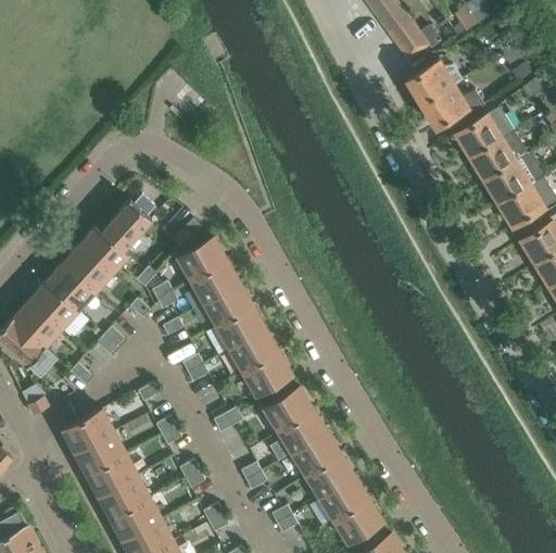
[(375,16),(396,1),(395,0),(373,0),(367,4),(375,16)]
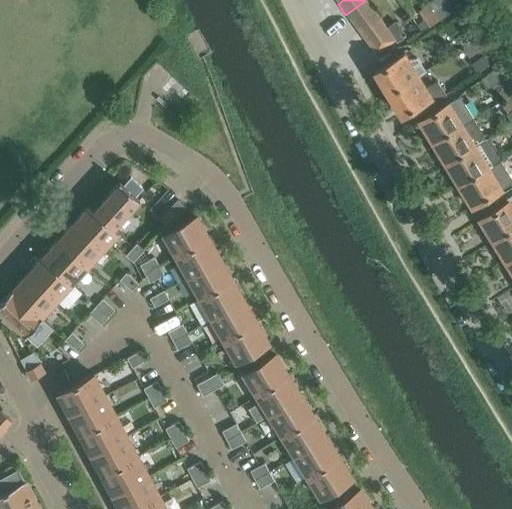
[(433,14),(449,3),(447,0),(437,0),(428,6),(433,14)]
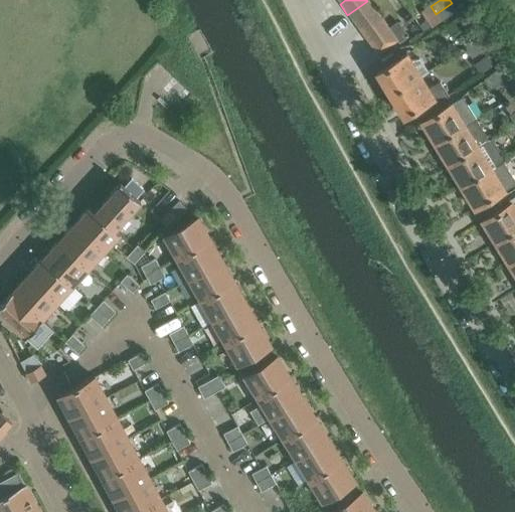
[(355,25),(374,10),(367,1),(347,15),(355,25)]
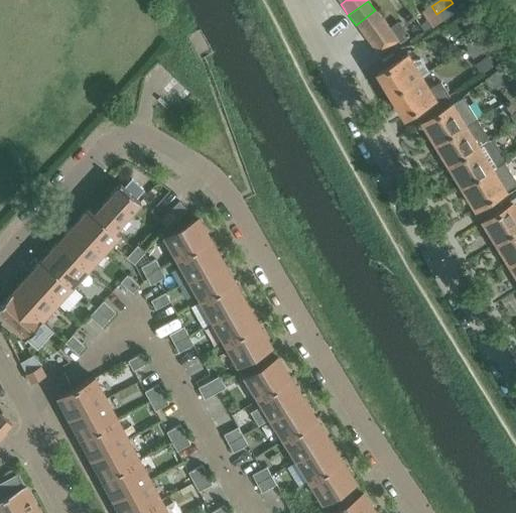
[(453,3),(436,14),(441,21),(458,11),(453,3)]
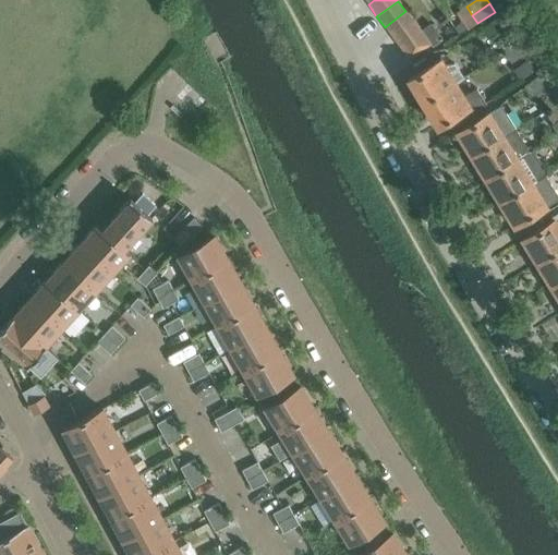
[(392,38),(414,23),(405,11),(385,27),(392,38)]
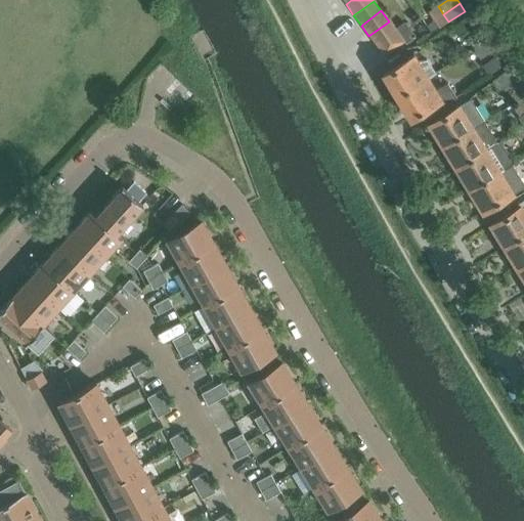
[(462,39),(475,29),(473,27),(476,25),(470,16),(454,28),(462,39)]
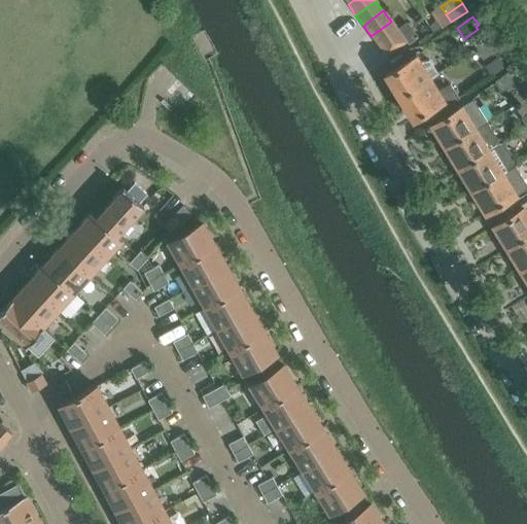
[(398,33),(397,31),(391,22),(371,36),(379,46),(398,33)]
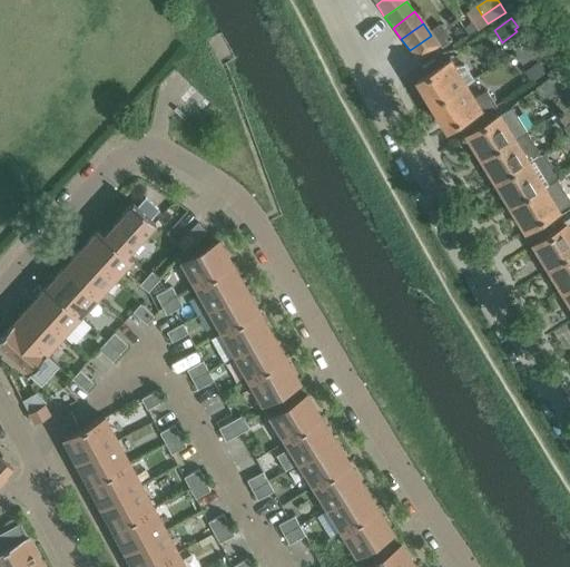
[(453,42),(442,28),(441,26),(430,33),(431,36),(441,47),(443,49),(453,42)]
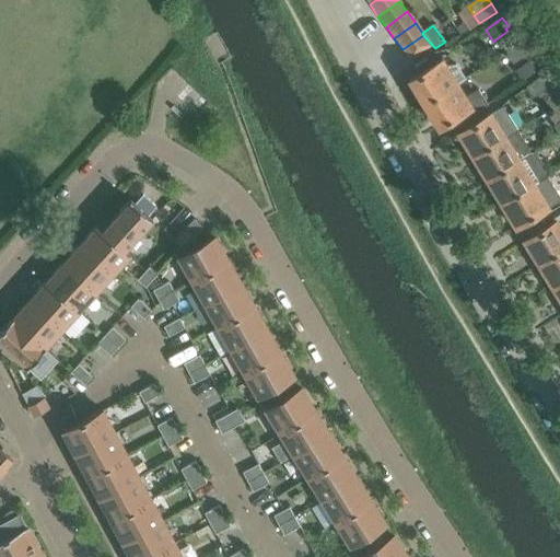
[(411,62),(433,46),(423,35),(403,49),(411,62)]
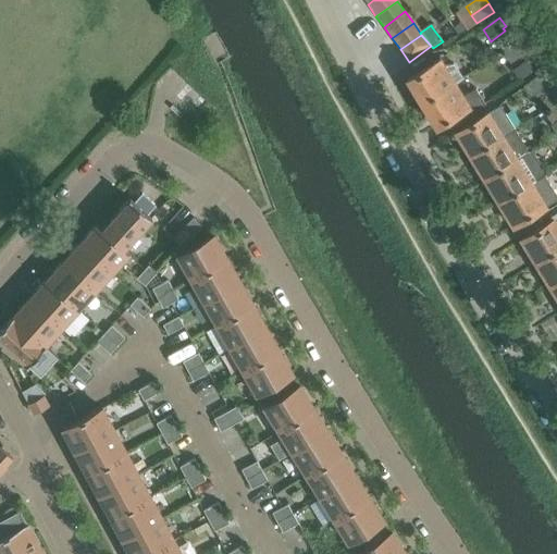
[(520,84),(536,72),(529,61),(512,73),(520,84)]
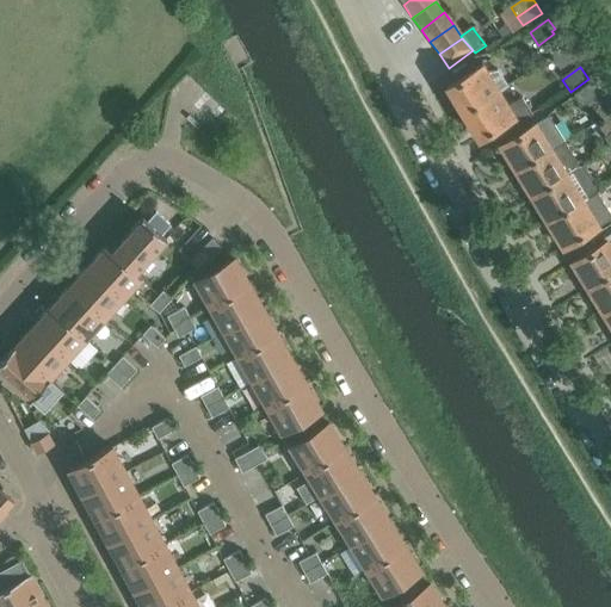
[(499,73),(487,76),(482,68),(448,88),(463,115),(499,94),(508,88),(499,73)]
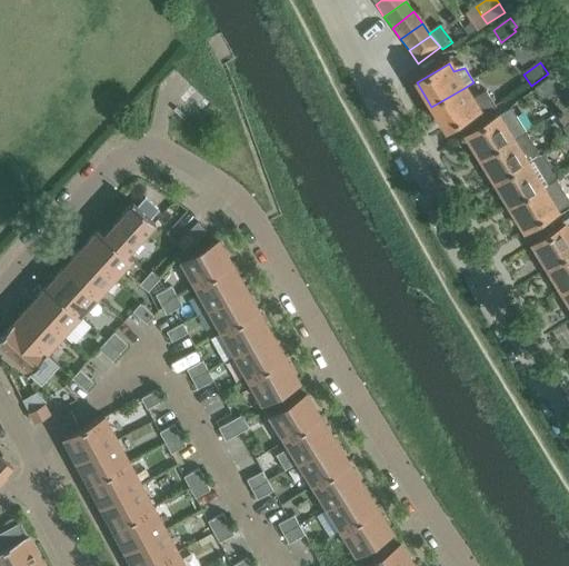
[(560,89),(551,78),(535,90),(542,101),(560,89)]
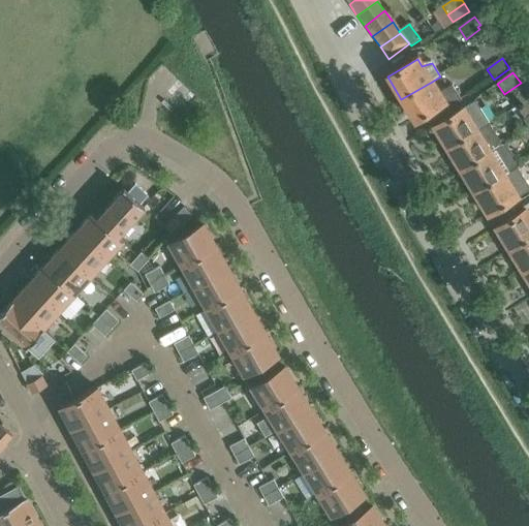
[(452,87),(439,94),(432,82),(401,99),(414,122),(444,103),(448,110),(460,101),(452,87)]
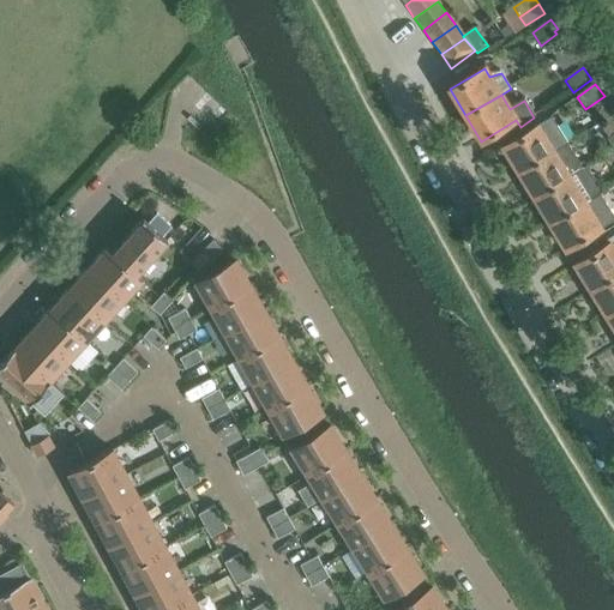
[(519,175),(554,153),(569,145),(552,118),(503,149),(519,175)]
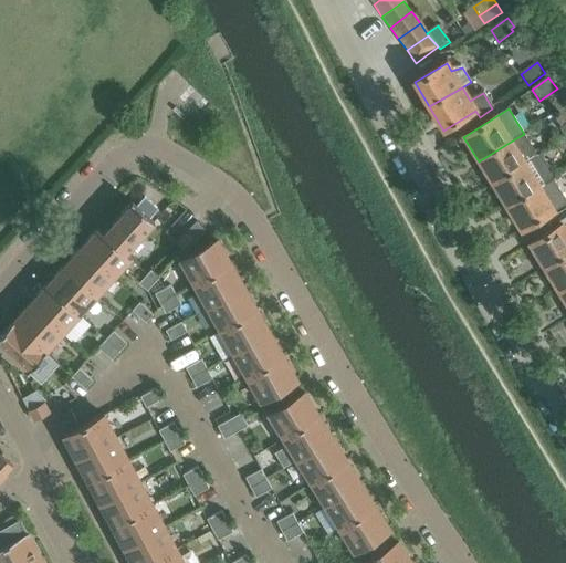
[(511,142),(479,162),(492,185),(525,165),(538,157),(524,134),(511,142)]
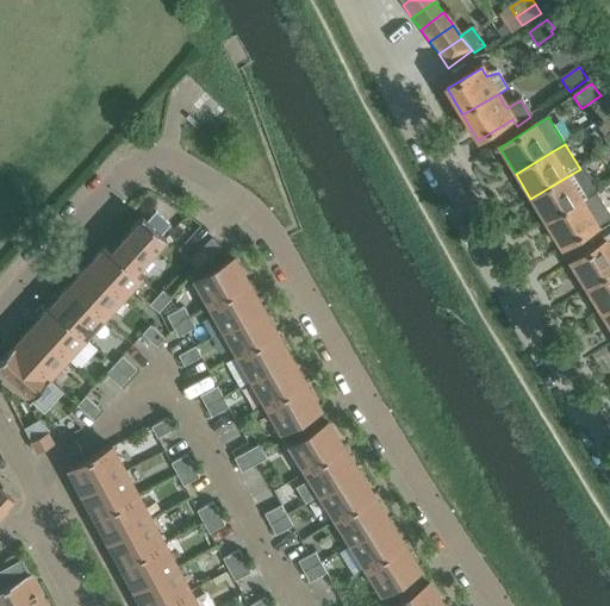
[(546,224),(582,202),(599,193),(597,188),(598,182),(591,180),(584,167),(580,169),(566,177),(530,199),(546,224)]
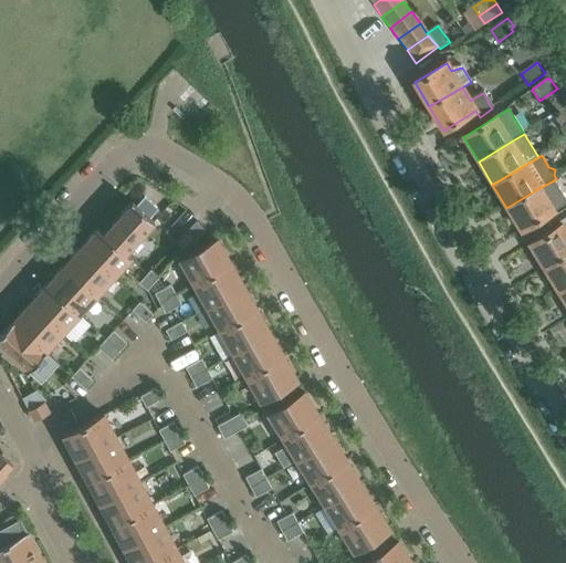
[(522,232),(541,221),(554,212),(540,188),(506,208),(522,232)]
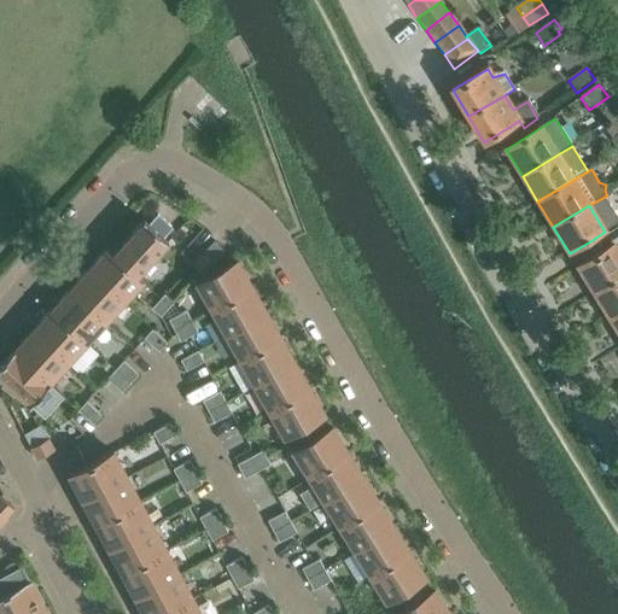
[(168,244),(145,222),(114,257),(138,279),(169,245),(168,244)]
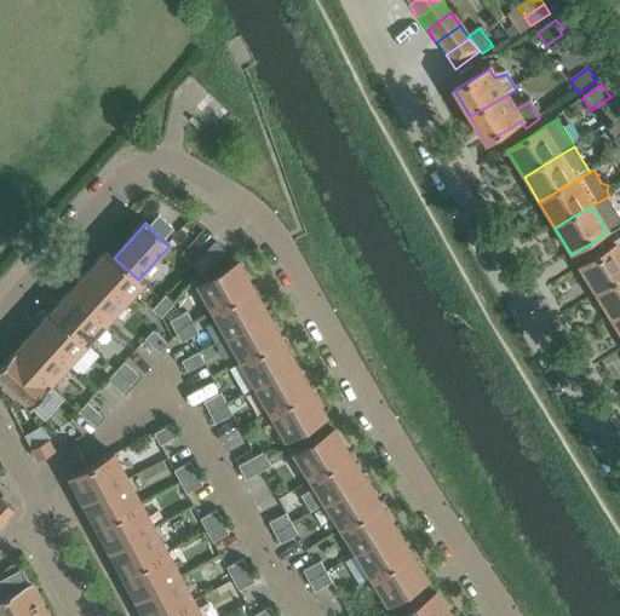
[(580,269),(597,295),(619,281),(619,239),(614,243),(616,247),(580,269)]
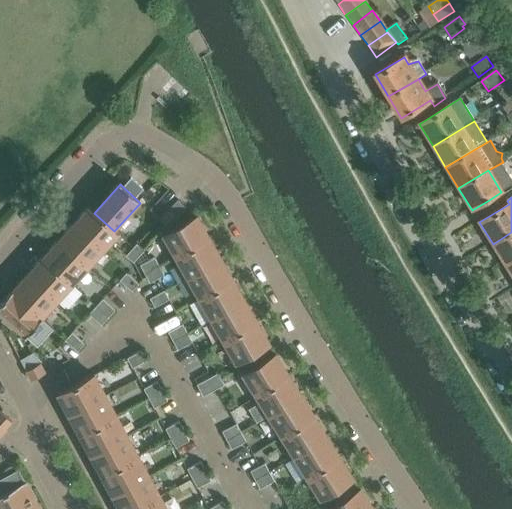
[(172,212),(178,218),(179,218),(186,210),(178,202),(170,210),(172,212)]
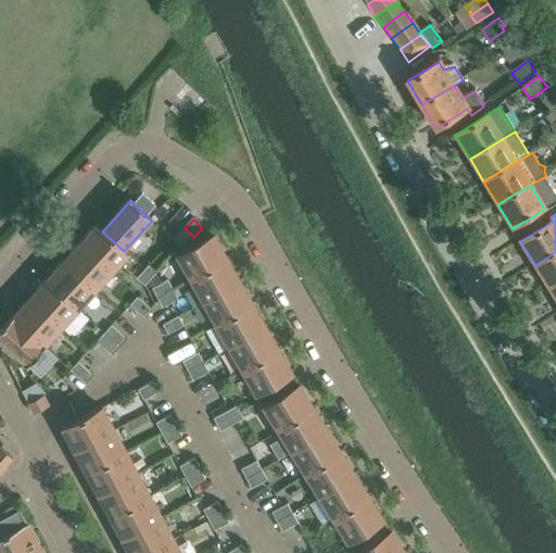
[(124,251),(102,231),(97,226),(79,244),(112,275),(129,256),(124,251)]
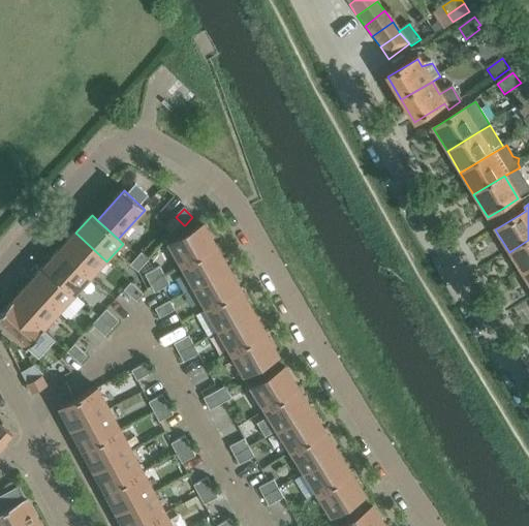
[(175,237),(185,225),(184,225),(178,219),(176,217),(165,228),(175,237)]
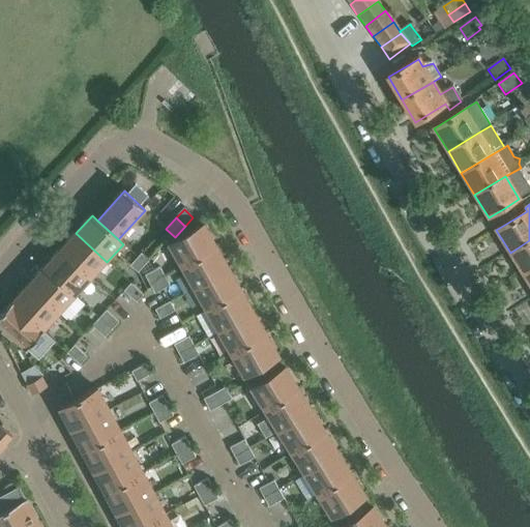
[(182,268),(216,249),(204,226),(170,245),(182,268)]
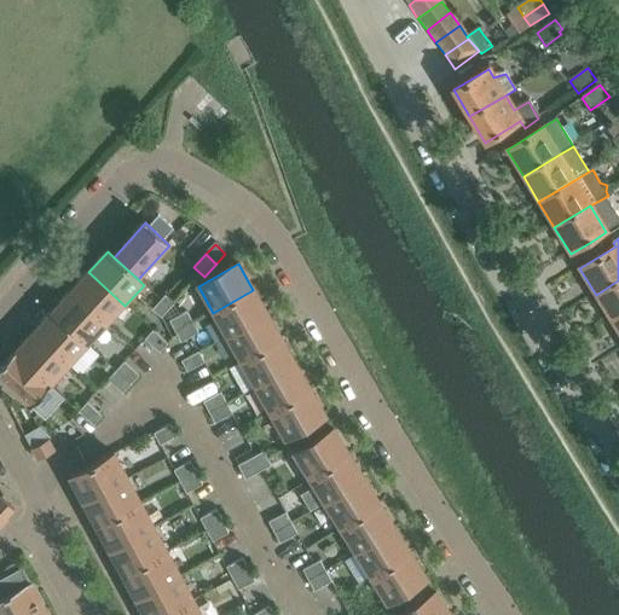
[(125,306),(88,272),(69,293),(106,326),(125,306)]
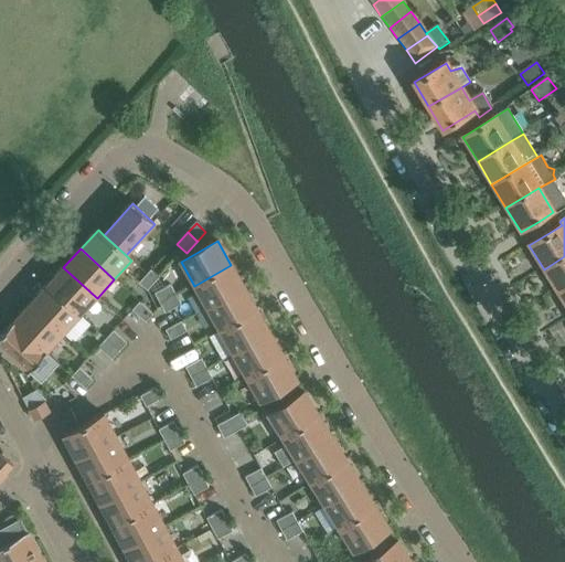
[(564,288),(564,256),(544,269),(558,293),(564,288)]
